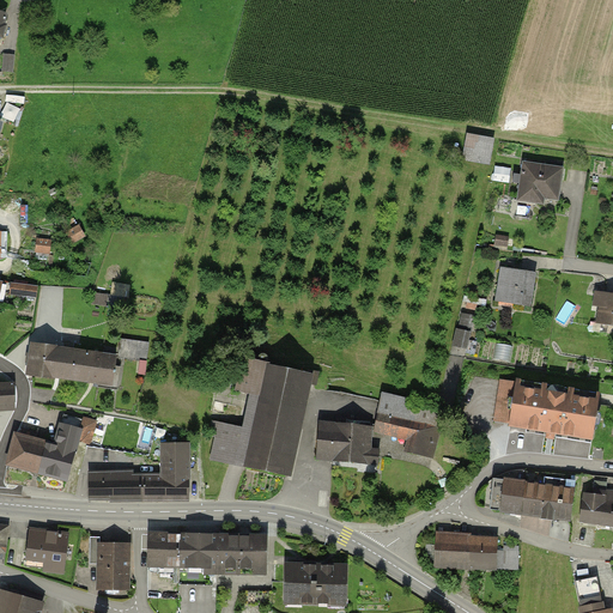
[(18,121),(23,108),(8,104),(5,117),(18,121)]
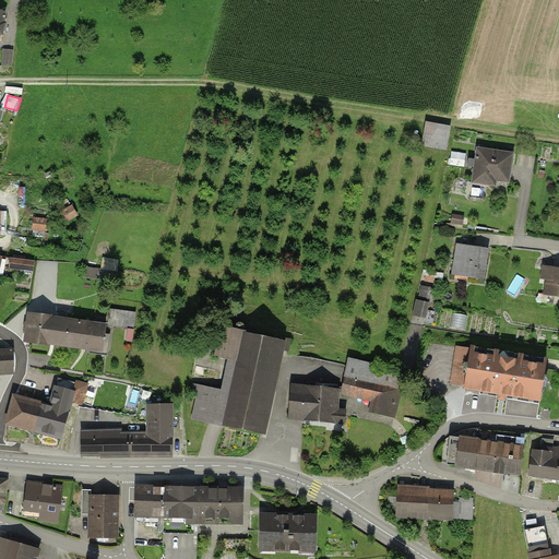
[(448,151),(452,126),(425,121),(421,146),(448,151)]
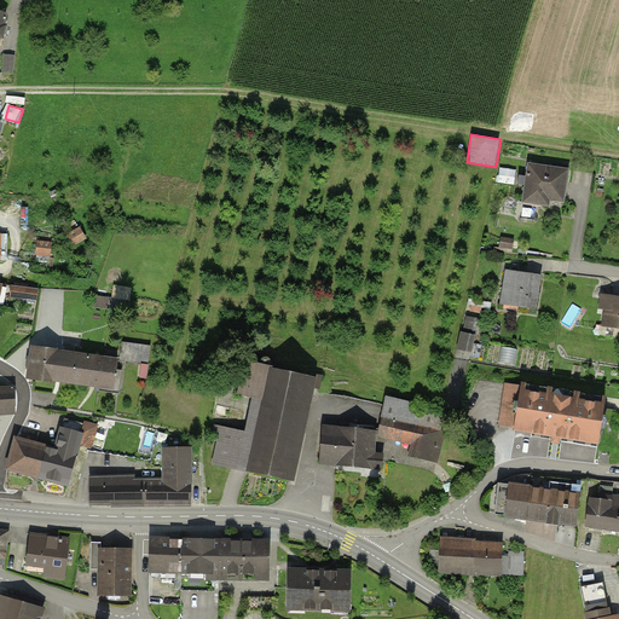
[(522,168),(519,201),(563,207),(567,173),(522,168)]
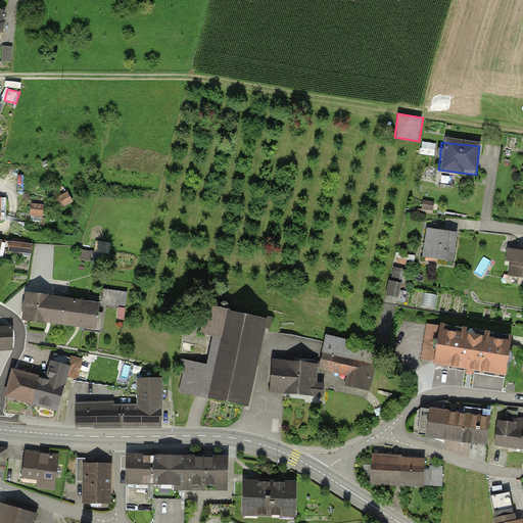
[(70,201),(67,195),(58,199),(62,206),(70,201)]
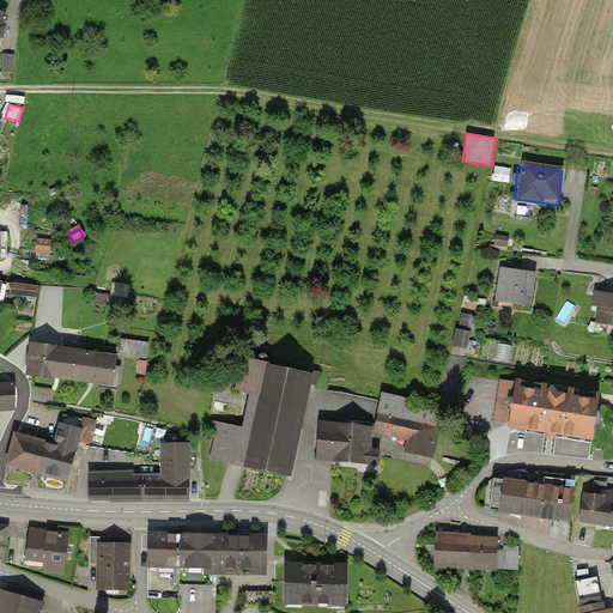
[(50,242),(40,241),(38,252),(49,253),(50,242)]
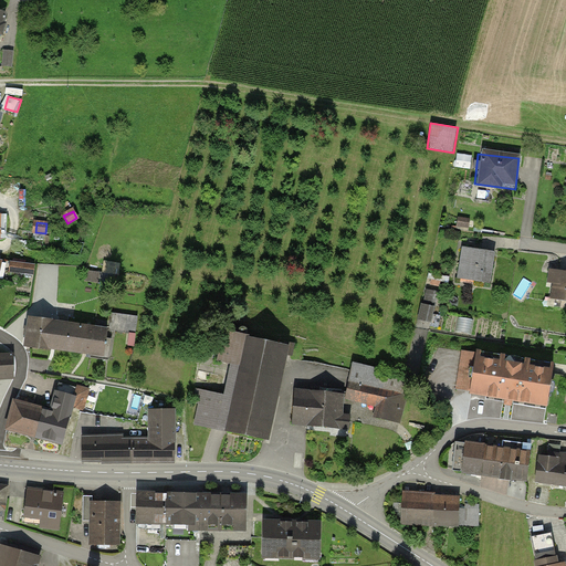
[(493,255),(460,251),(456,281),(489,285),(493,255)]
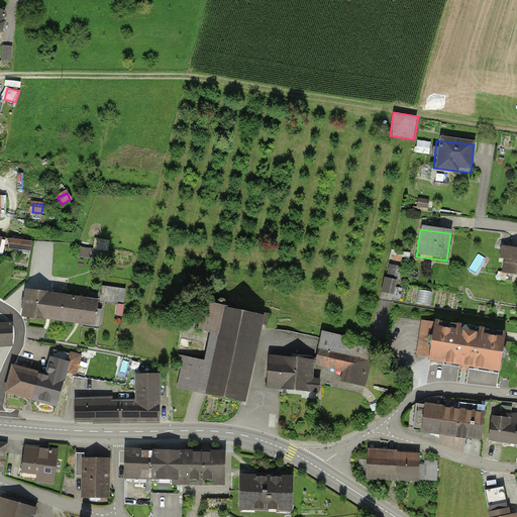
[(32,242),(12,240),(11,248),(31,250),(32,242)]
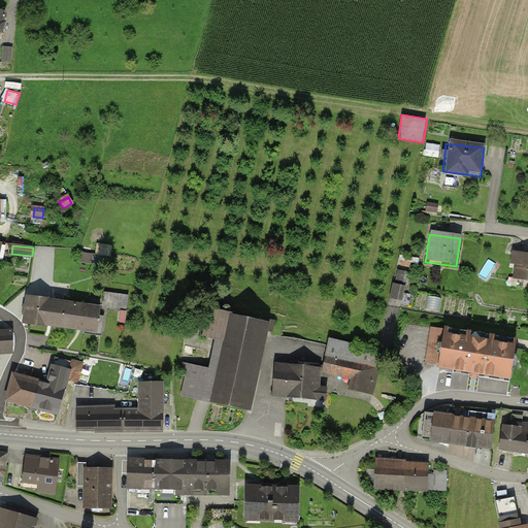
[(91,255),(80,253),(79,261),(90,263),(91,255)]
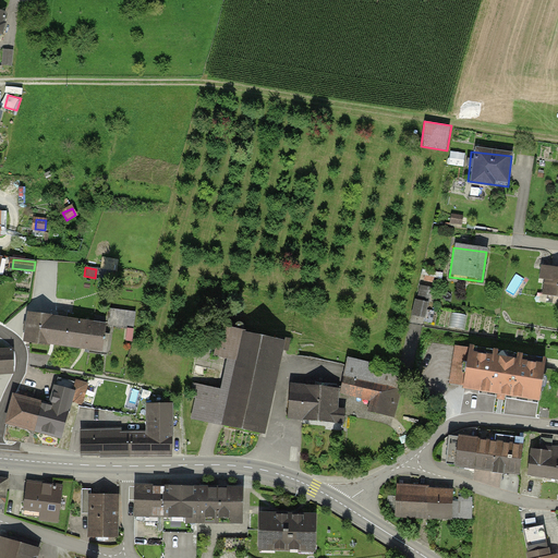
[(557,268),(540,267),(536,294),(557,296),(557,268)]
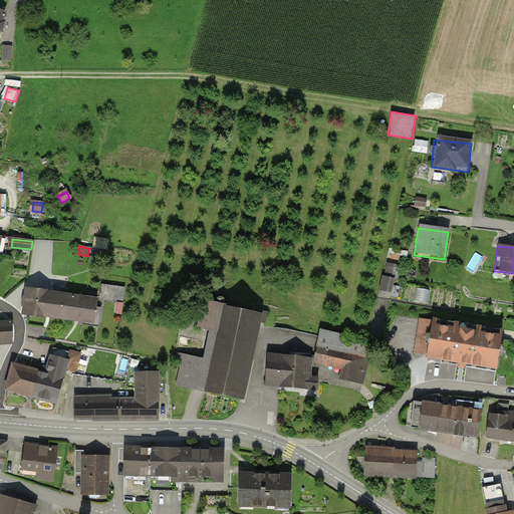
[(384,263),(384,291),(395,291),(396,263),(384,263)]
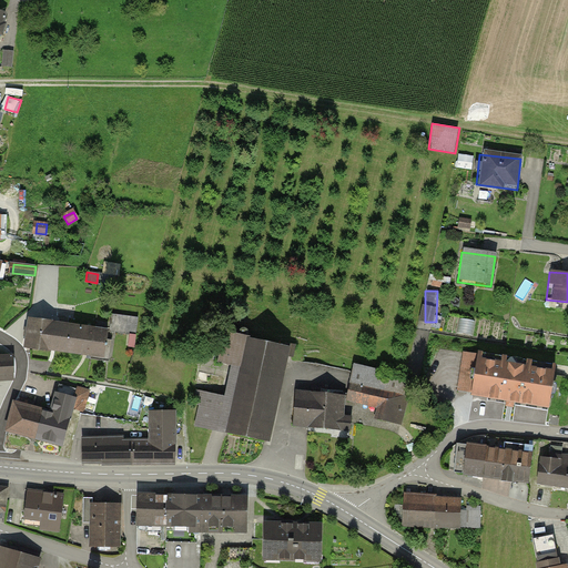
[(139,318),(114,315),(111,333),(137,336),(139,318)]
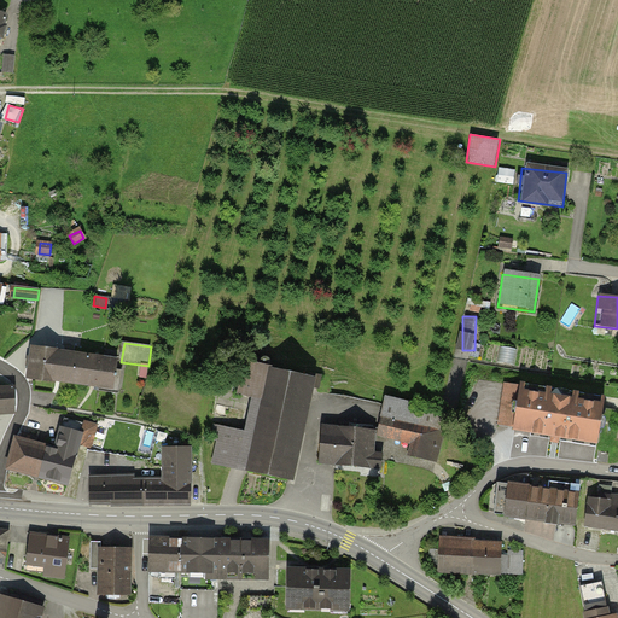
[(99,390),(112,392),(114,385),(120,386),(122,371),(116,369),(117,361),(34,349),(29,377),(99,386),(99,390)]
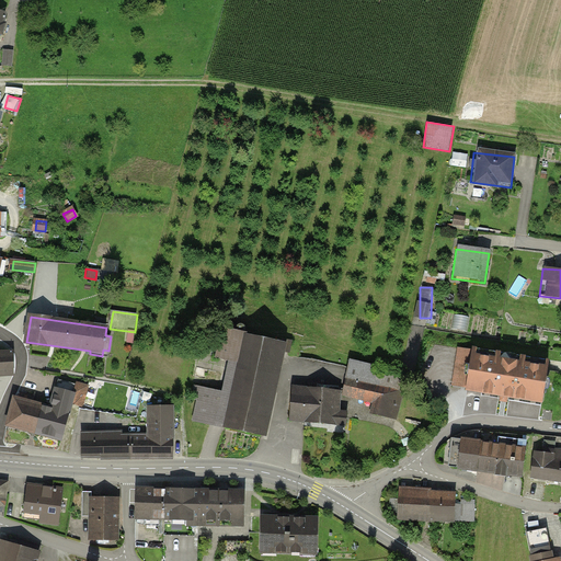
[(286,340),(217,324),(209,357),(224,361),(216,395),(198,390),(191,425),(263,442),(286,340)]
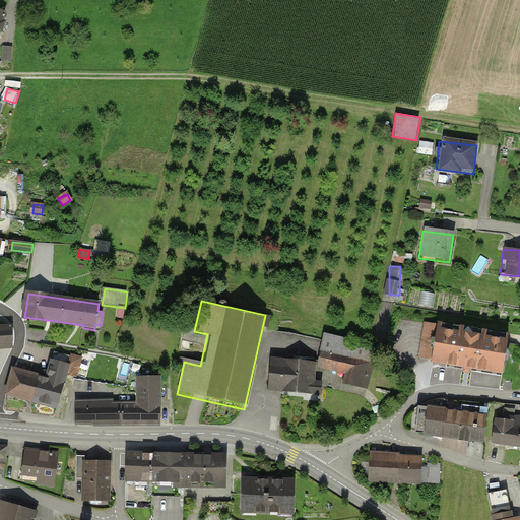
[(506,337),(427,323),(419,362),(499,376),(506,337)]
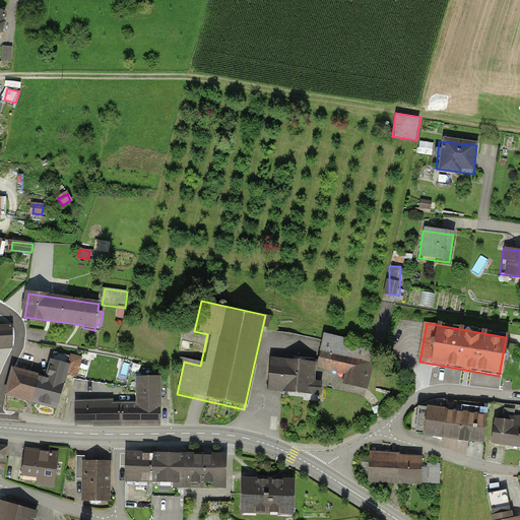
[(10,326),(0,326),(0,347),(11,346),(10,326)]
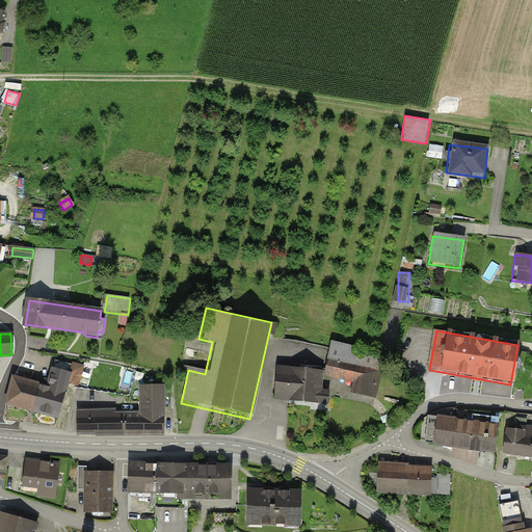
[(18,378),(15,378),(7,402),(59,417),(69,381),(82,386),(84,378),(80,377),(83,366),(56,358),(48,388),(29,382),(31,376),(20,373),(18,378)]
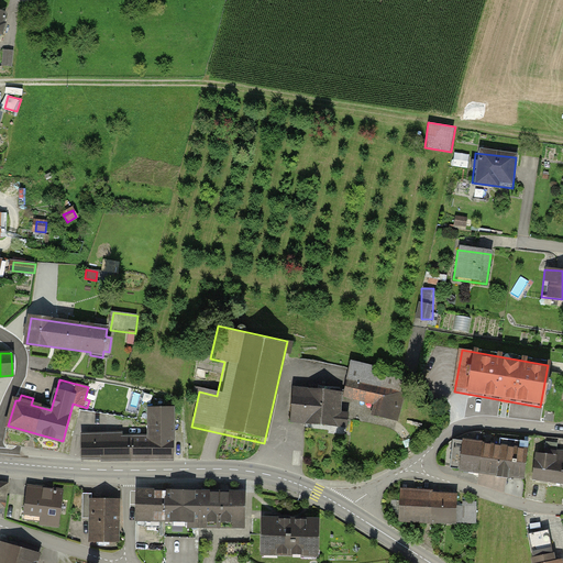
[(401,393),(343,381),(342,392),(342,398),(374,406),(372,416),(395,421),(401,393)]
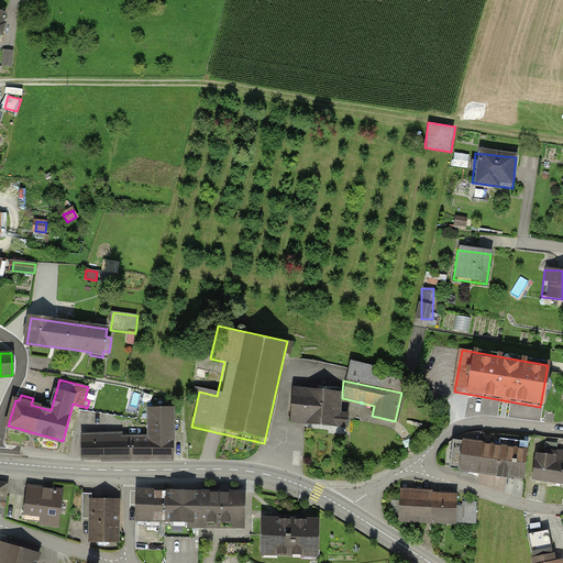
[(342,392),(287,388),(284,424),(340,428),(342,398),(342,392)]
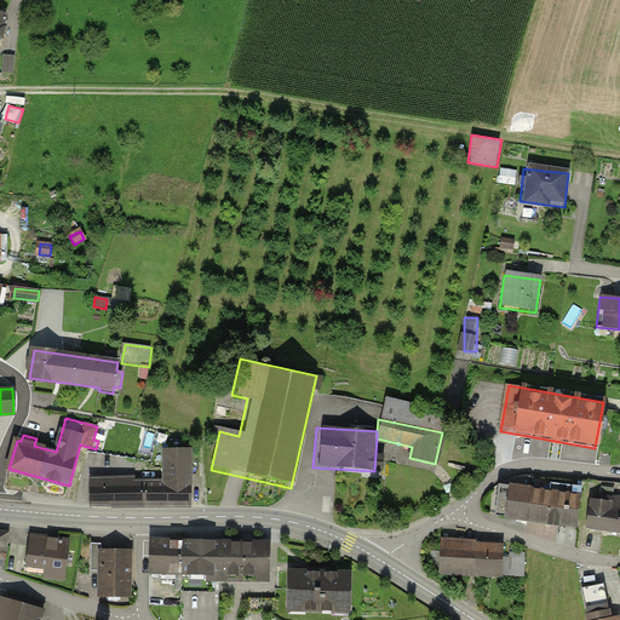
[(158,481),(87,478),(87,506),(188,509),(190,449),(158,448),(158,481)]
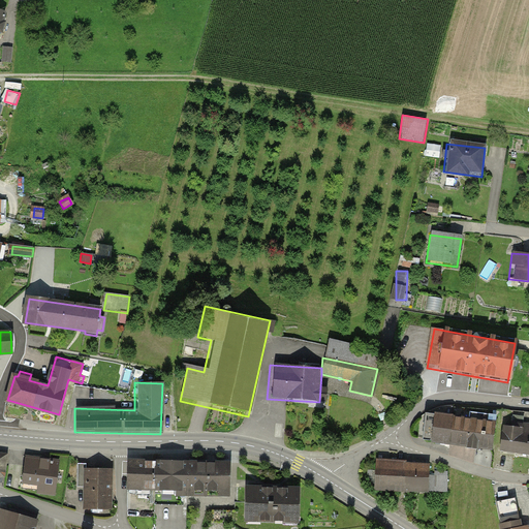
[(495,424),(437,415),(433,441),(492,448),(495,424)]
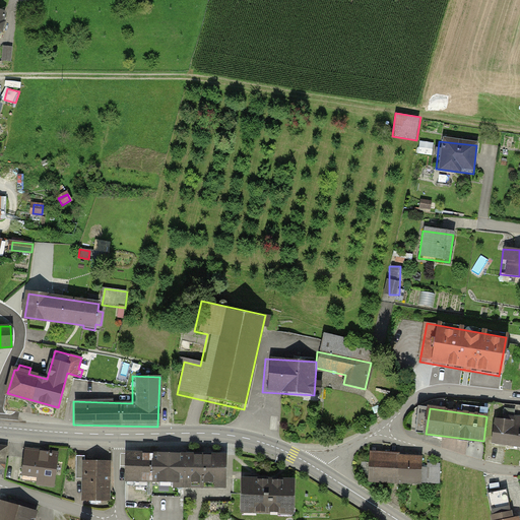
[(519,446),(519,418),(498,416),(494,443),(519,446)]
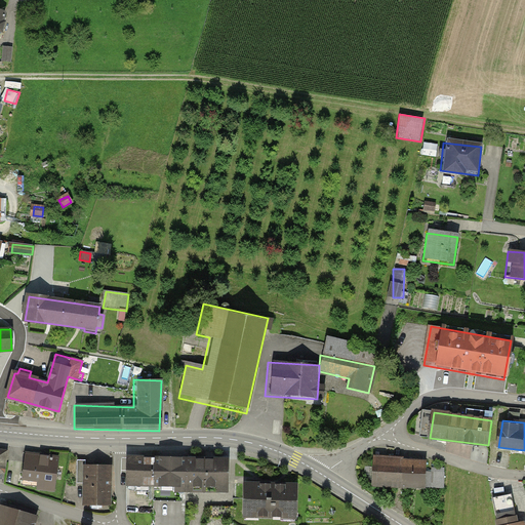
[(54,491),(59,456),(24,451),(18,486),(54,491)]
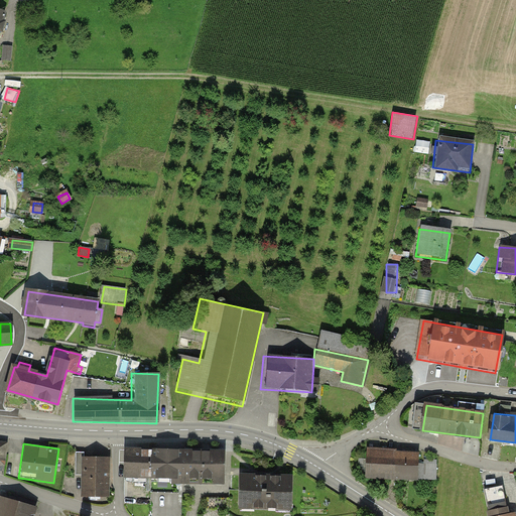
[(127,449),(127,477),(172,478),(172,483),(223,484),(224,452),(127,449)]
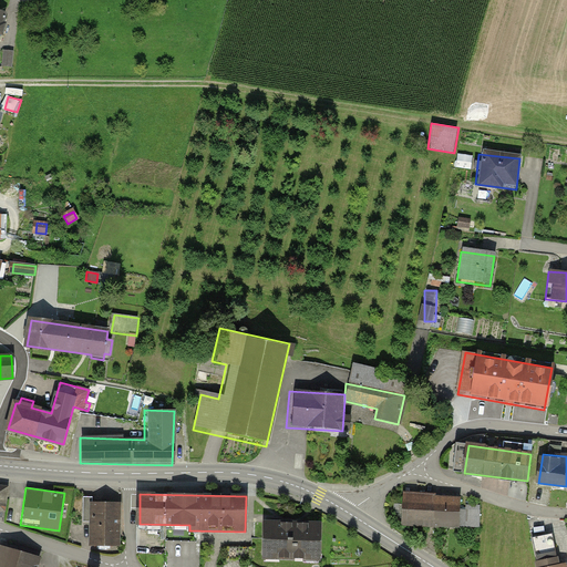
[(457,498),(405,496),(404,525),(456,527),(457,498)]
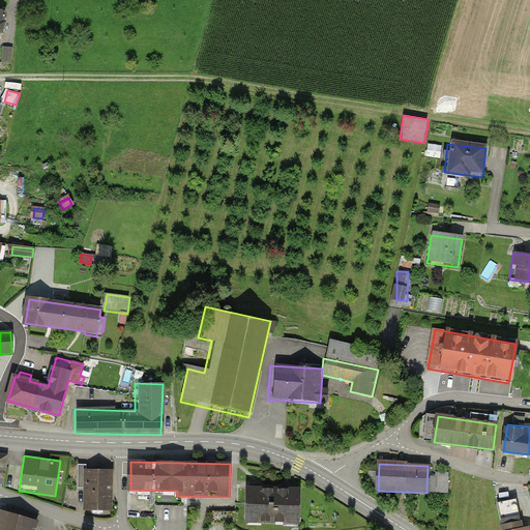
[(111,511),(112,471),(82,470),(81,510),(111,511)]
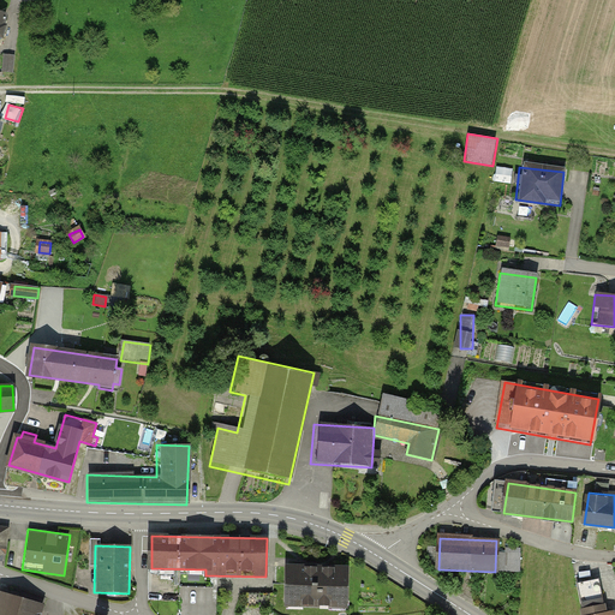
[(348,571),(282,567),(280,605),(346,609),(348,571)]
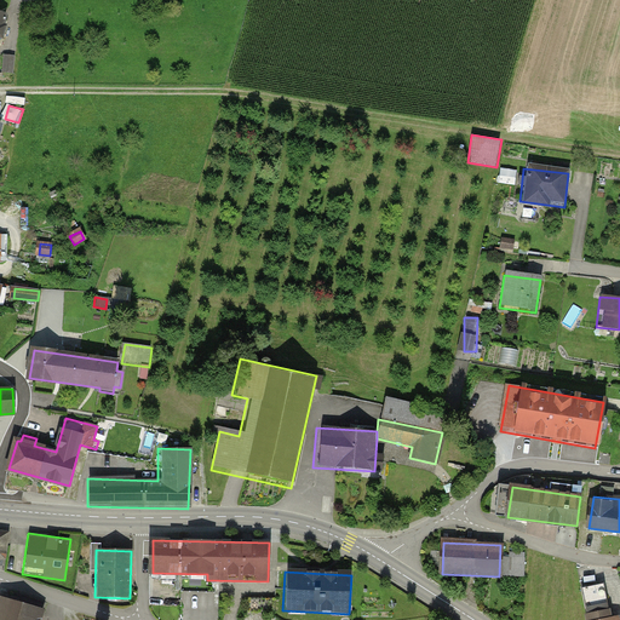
[(601,585),(579,590),(585,619),(598,619),(609,618),(601,585)]
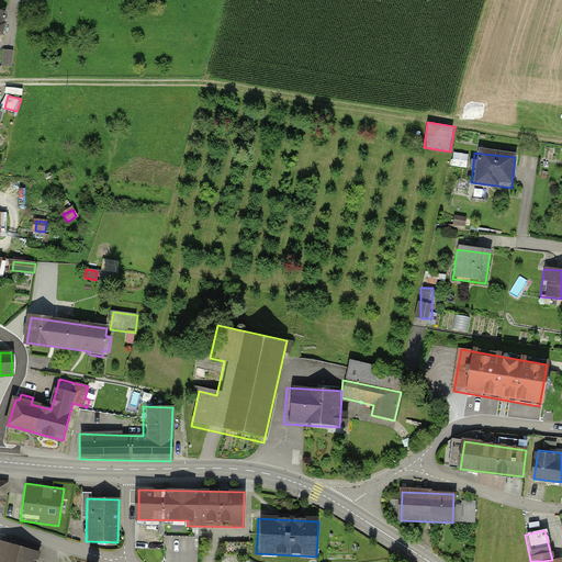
[(36,561),(40,555),(0,543),(0,561),(36,561)]
